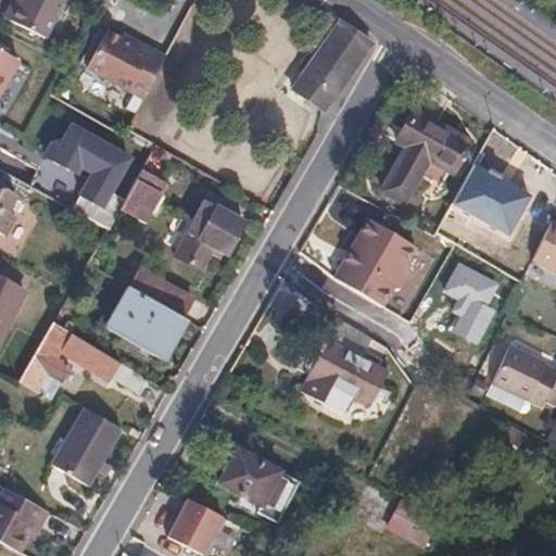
[(12,20),(21,0),(13,0),(5,16),(12,20)]
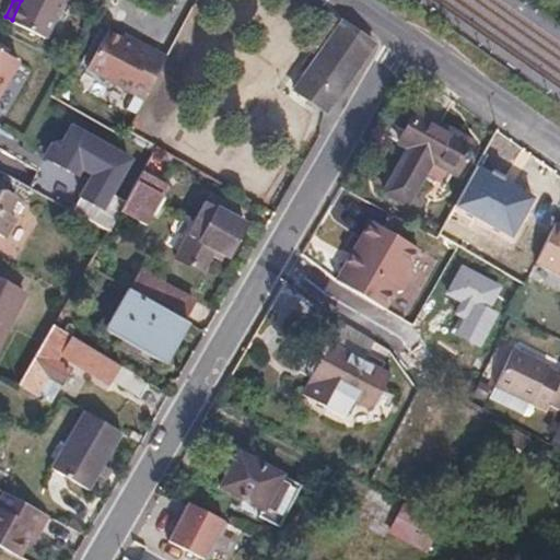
[(63,0),(21,0),(12,20),(46,37),(63,0)]
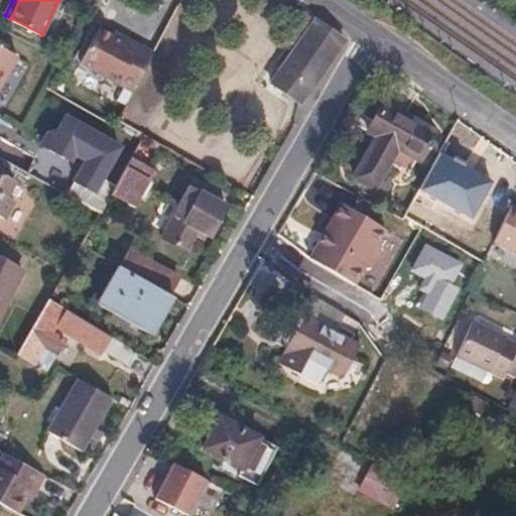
[(285,91),(299,102),(342,38),(334,32),(304,12),(282,44),(293,52),(272,82),(285,91)]
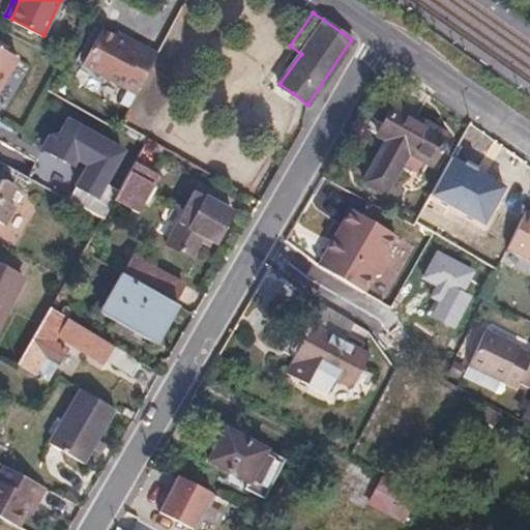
[(82,66),(136,95),(156,56),(128,40),(126,45),(101,31),(82,66)]
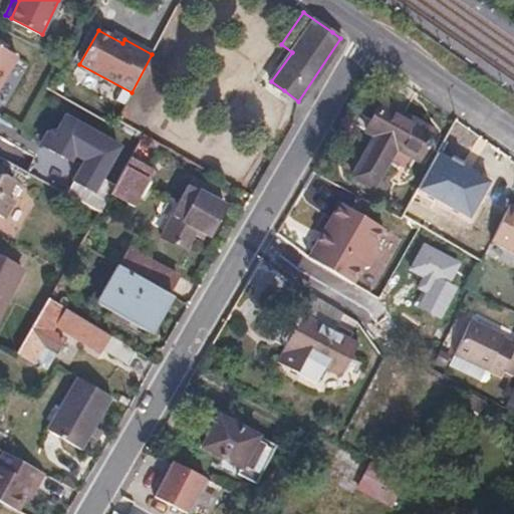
[(0,78),(13,55),(0,47),(0,78)]
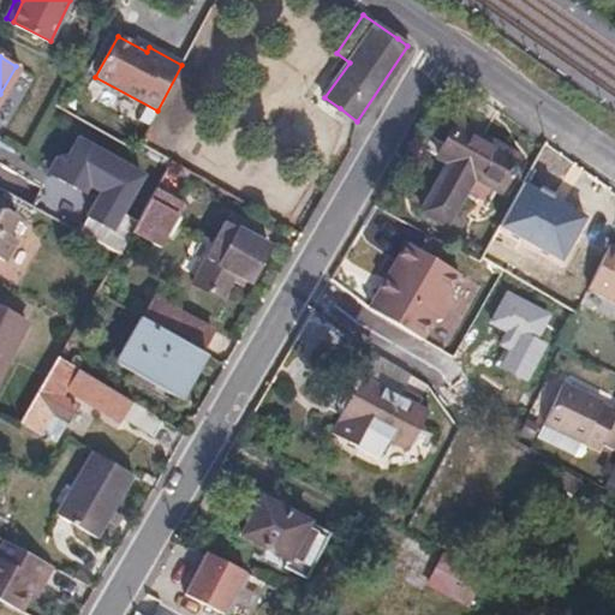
[(334,115),(340,108),(324,97),(320,105),(334,115)]
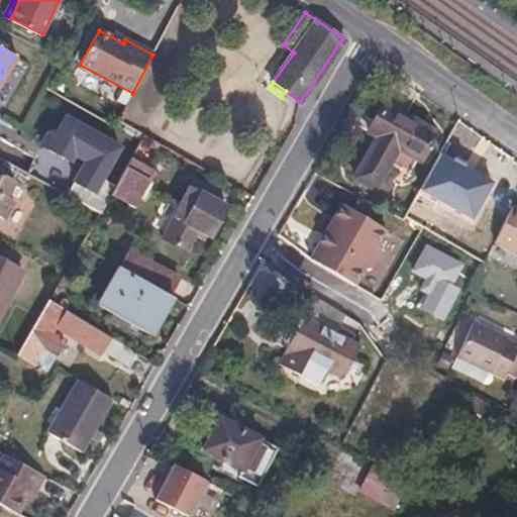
[(0,115),(1,116),(12,96),(0,89),(0,115)]
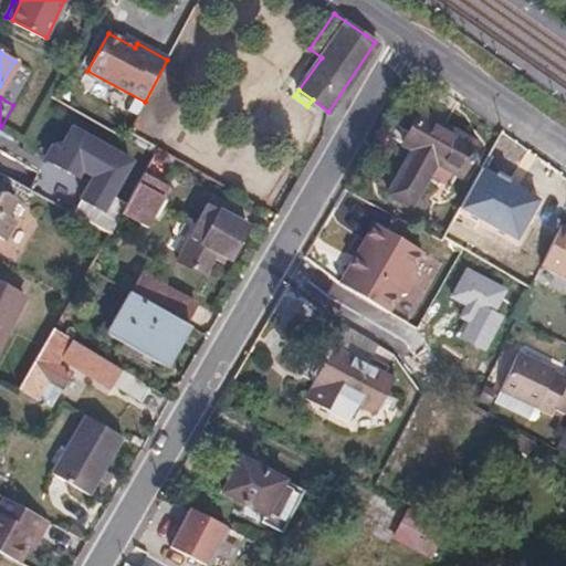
[(409,206),(436,160),(461,174),(477,145),(419,114),(404,143),(413,148),(388,195),(409,206)]
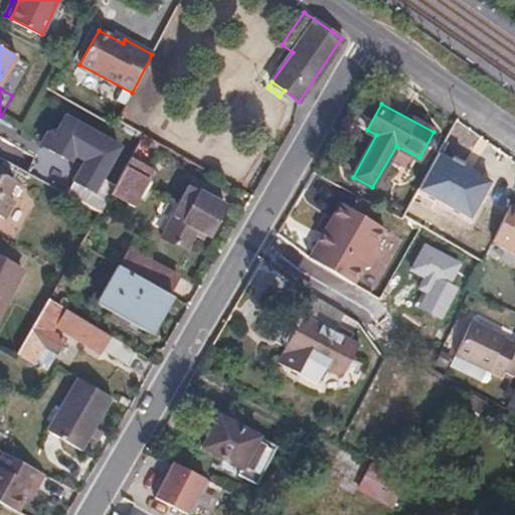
[(48,131),(42,142),(70,159),(75,151),(87,157),(75,176),(96,188),(120,147),(114,143),(106,148),(106,139),(66,117),(59,129),(48,131)]
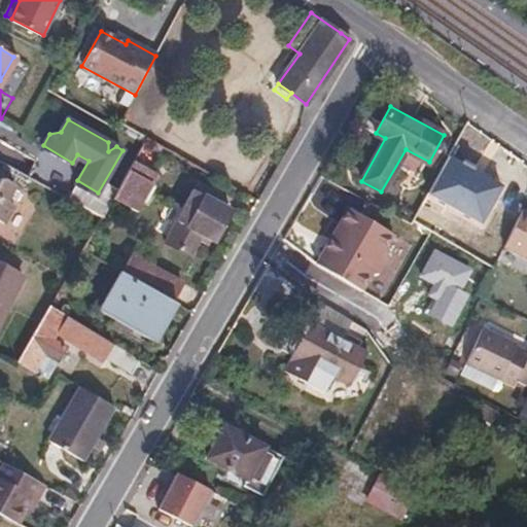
[(147,136),(114,198),(135,208),(167,148),(147,136)]
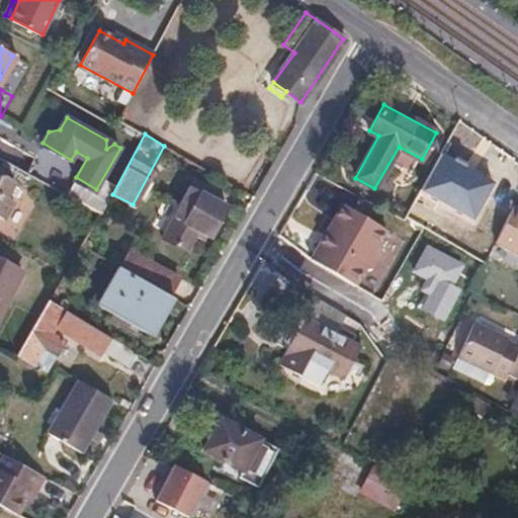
[(0,175),(0,216),(3,219),(14,201),(6,196),(15,182),(4,175),(0,175)]
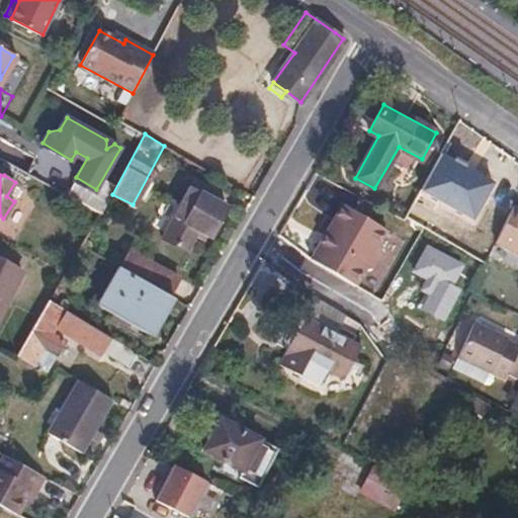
[(482,205),(429,177),(408,217),(460,244),(482,205)]
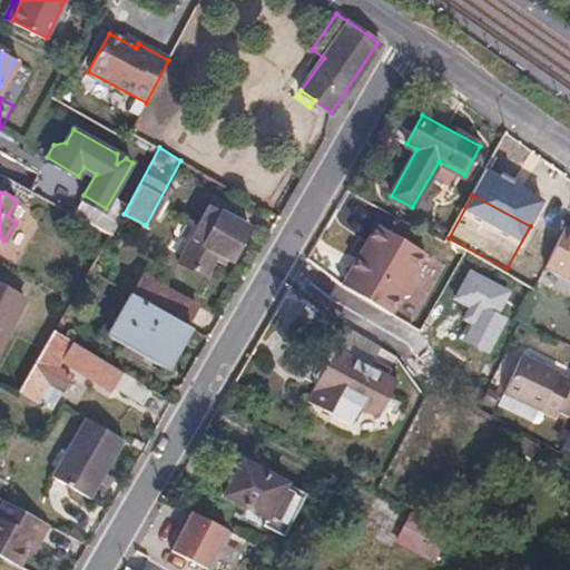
[(207,276),(217,257),(227,263),(229,257),(232,259),(248,227),(235,220),(241,210),(214,196),(178,262),(207,276)]
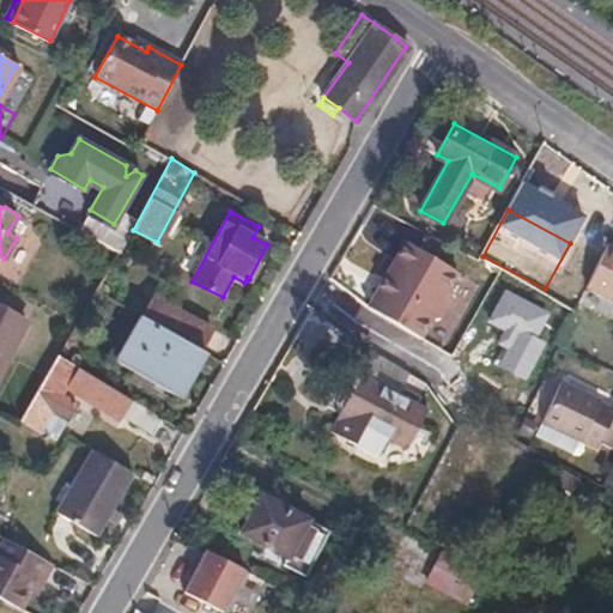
[(443,352),(477,284),(405,242),(368,307),(443,352)]
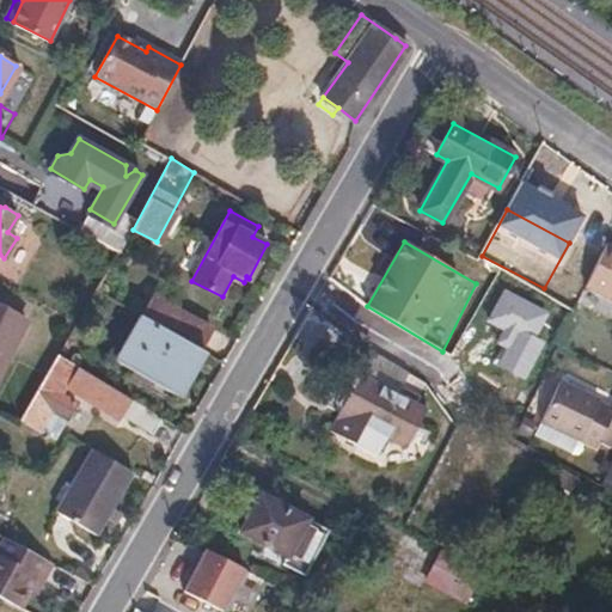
[(611,245),(605,243),(585,286),(611,299),(611,245)]
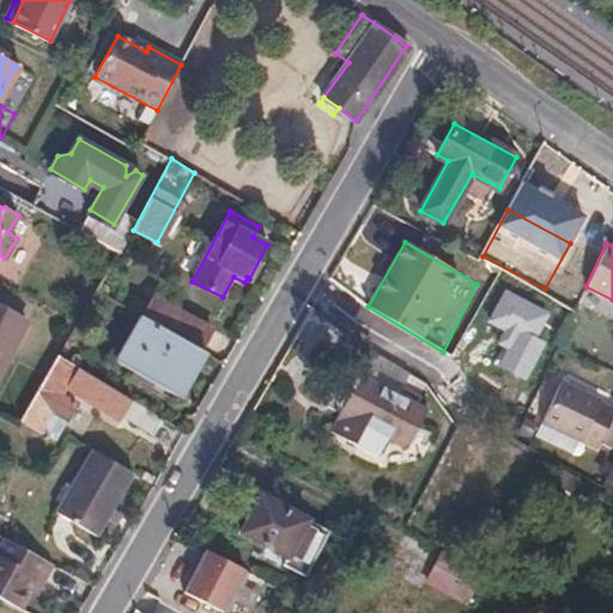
[(144,317),(201,351),(213,329),(155,297),(144,317)]
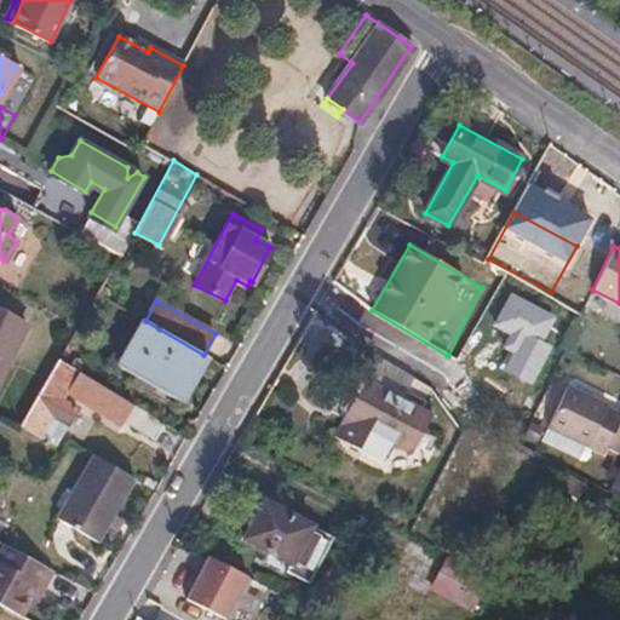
[(0,311),(0,383),(30,327),(0,311)]
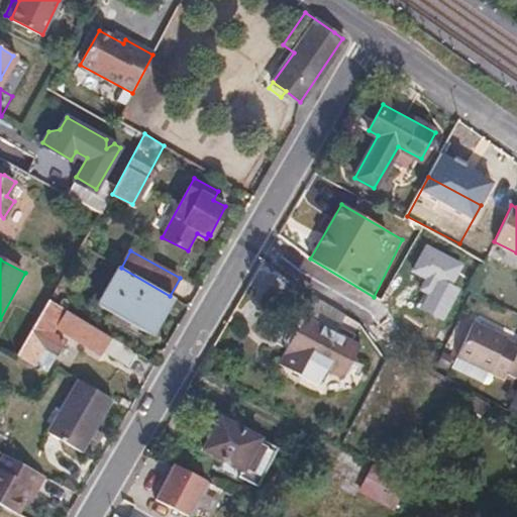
[(148,332),(170,296),(121,268),(100,305),(148,332)]
